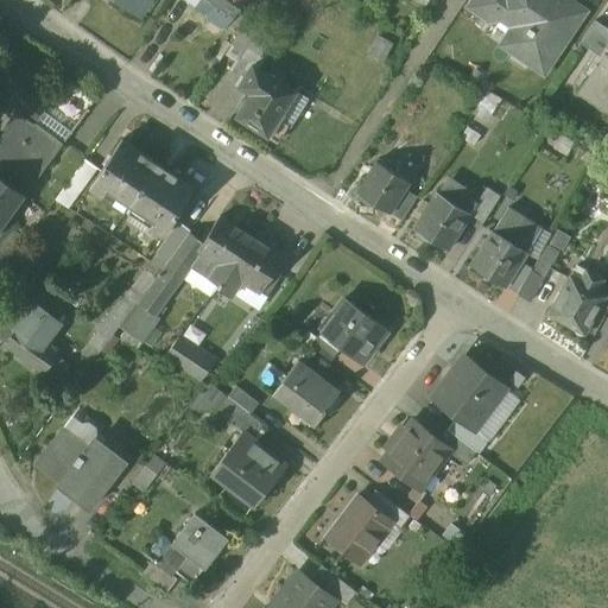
[(206,0),(213,5),(206,16),(208,21),(221,30),(227,30),(247,0),(246,0),(206,0)]
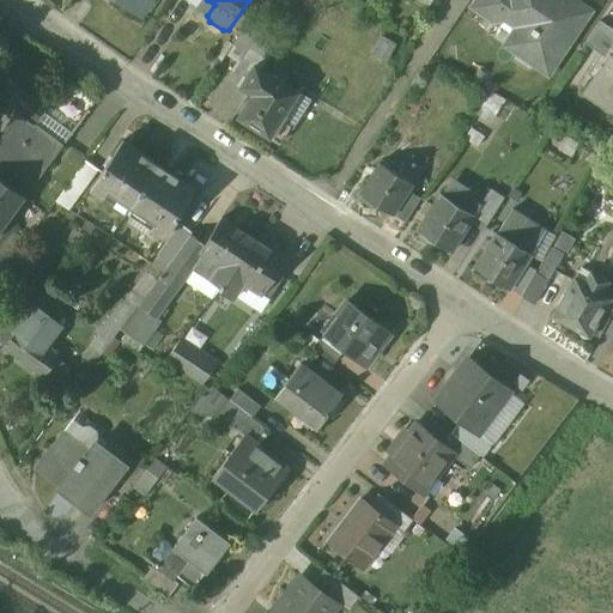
[(480,0),(475,7),(497,22),(501,16),(498,13),(507,0),(480,0)]
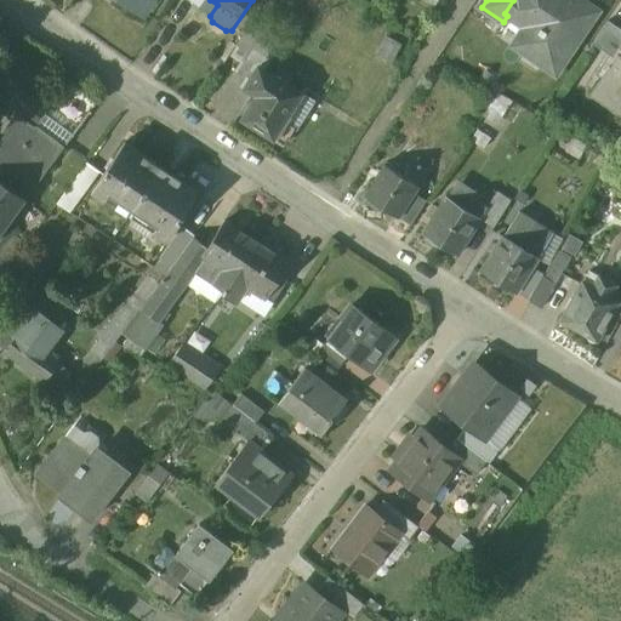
[(597,13),(576,0),(513,0),(505,13),(507,16),(528,29),(529,27),(539,32),(524,52),(557,74),(597,13)]
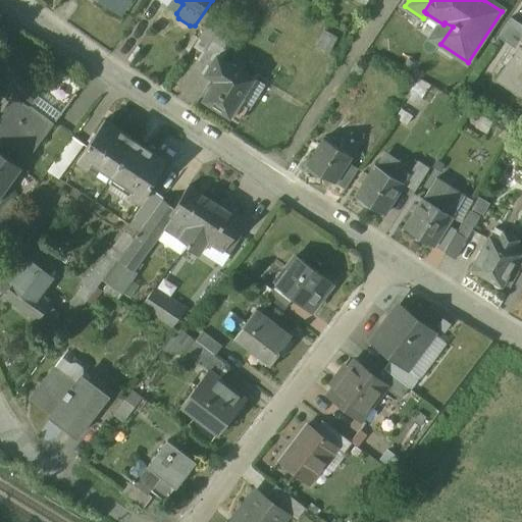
[(226,24),(214,16),(183,62),(192,68),(193,66),(204,48),(216,56),(223,61),(238,40),(222,30),(226,24)]
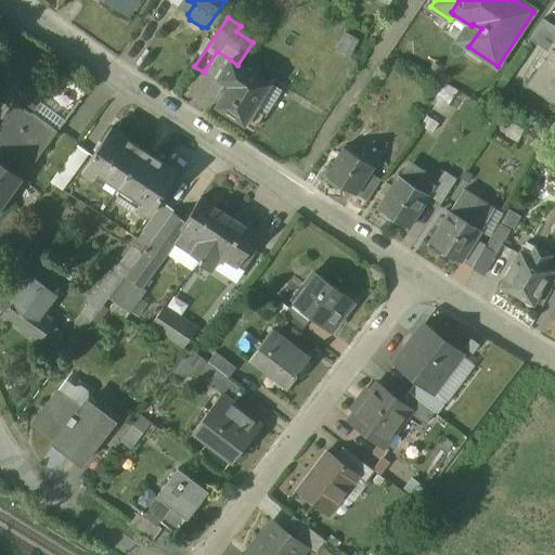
[(554,28),(554,26),(543,20),(529,40),(542,48),(554,28)]
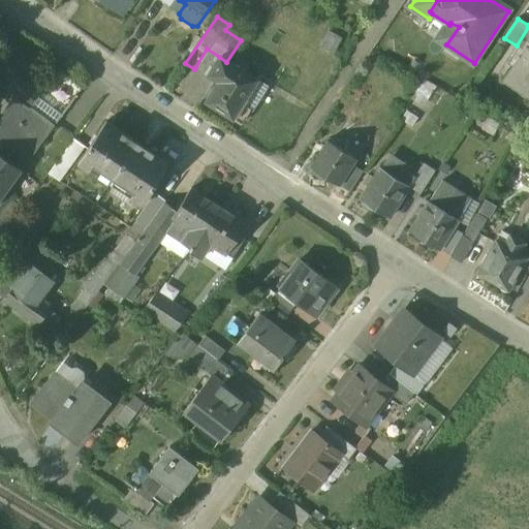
[(528,41),(524,50),(502,83),(528,99),(528,41)]
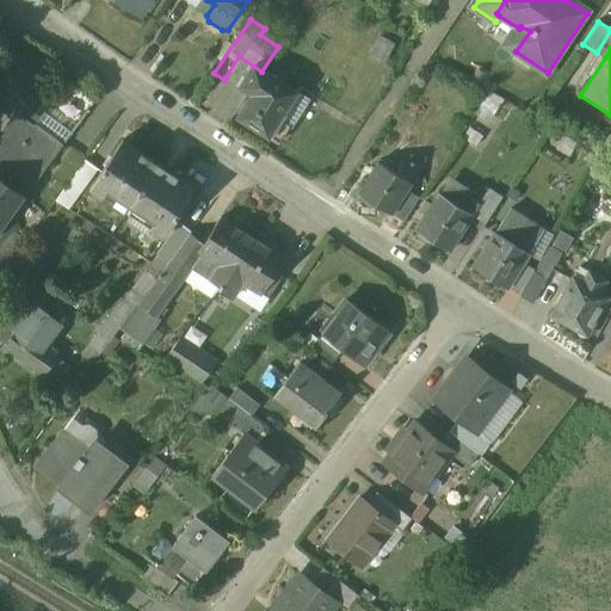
[(253,66),(239,56),(226,78),(239,87),(253,66)]
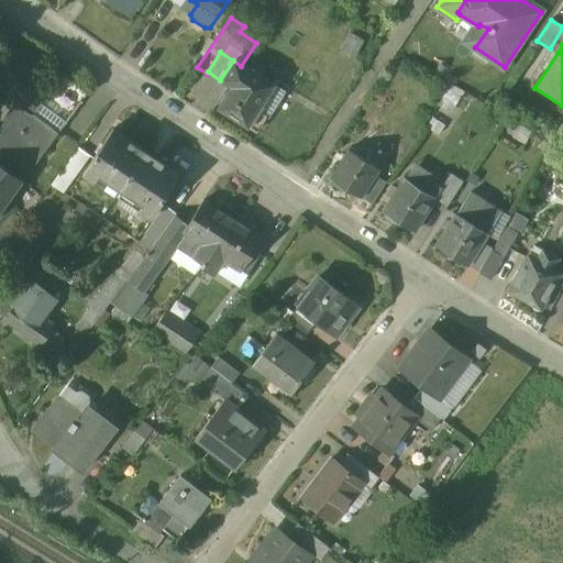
[(241,66),(233,61),(220,80),(232,88),(219,108),(256,132),(266,117),(257,111),(273,87),(241,66)]
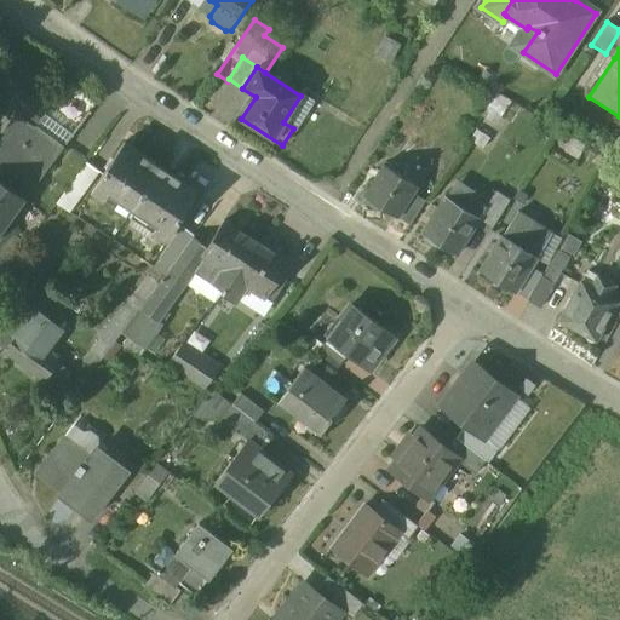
[(46,115),(26,101),(16,114),(17,115),(36,128),(46,115)]
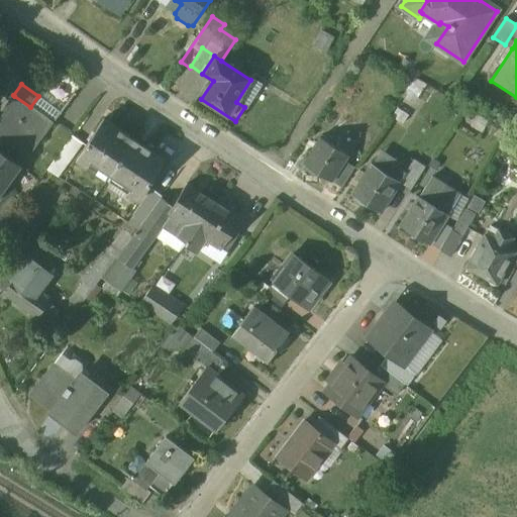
[(30,107),(14,96),(0,114),(0,196),(53,124),(30,107)]
